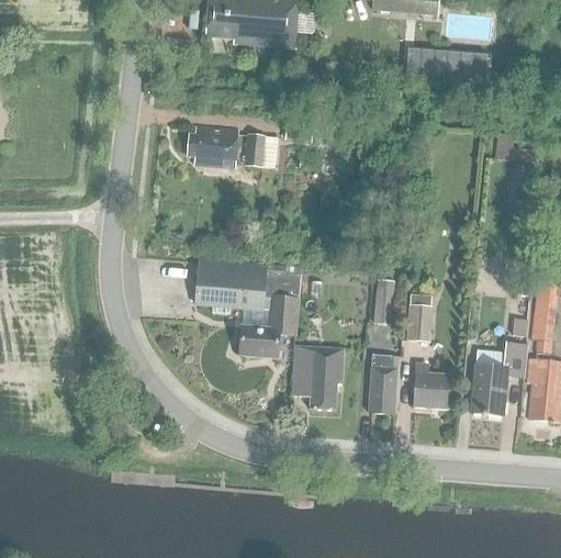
[(209,0),(206,35),(234,38),(234,42),(294,47),(295,31),(311,32),(314,31),(315,15),(314,12),(298,11),(299,0),(209,0)]
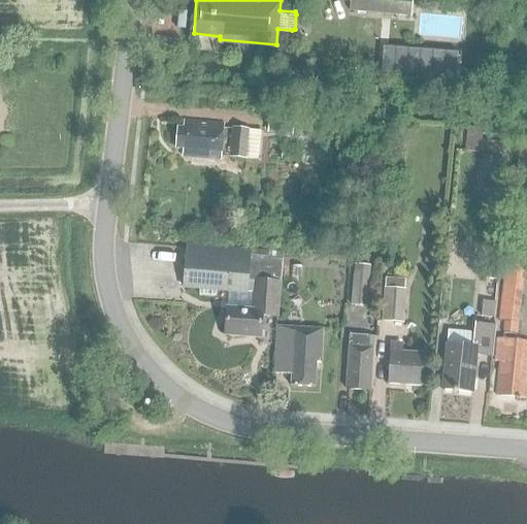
[(350,0),(350,7),(412,13),(413,0),(350,0)]
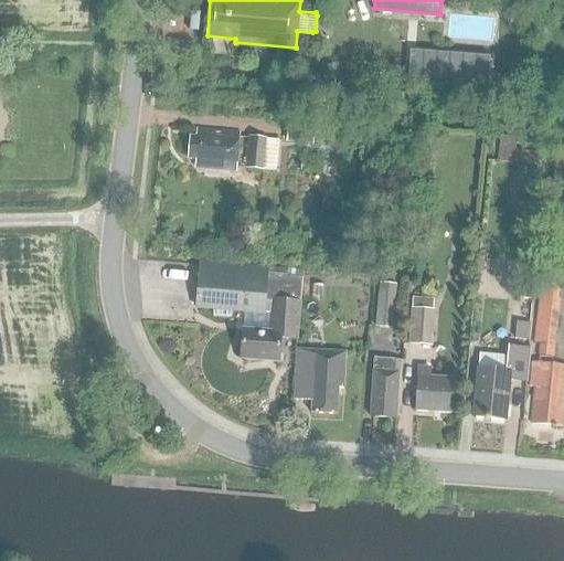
[(316,120),(288,118),(287,139),(314,140),(316,120)]
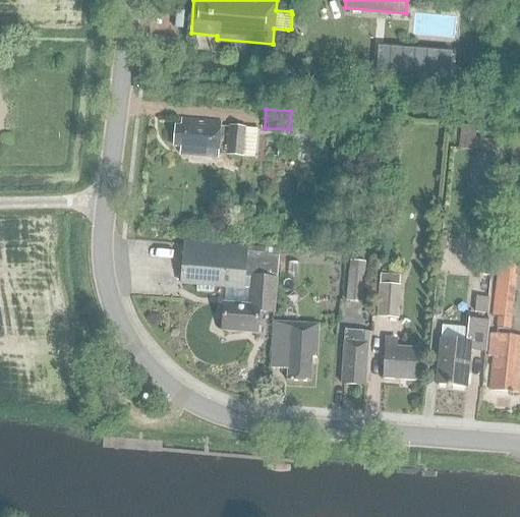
[(180,152),(218,156),(222,120),(181,116),(180,124),(175,123),(174,145),(180,145),(180,152)]
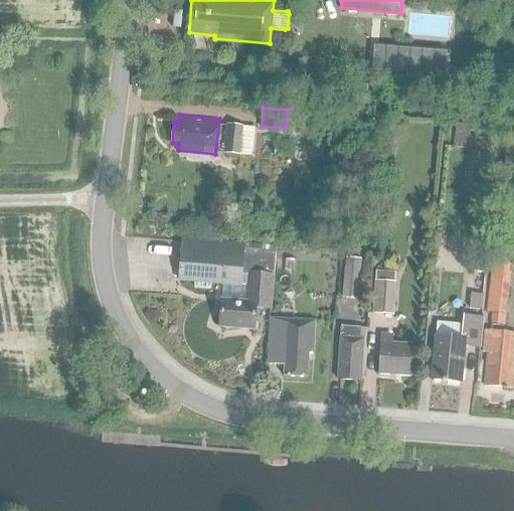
[(468,145),(470,134),(471,123),(457,122),(454,143),(468,145)]
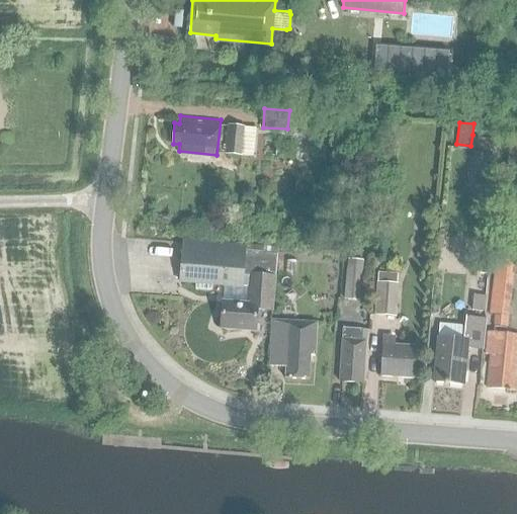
[(226,152),(241,153),(244,125),(229,123),(226,152)]
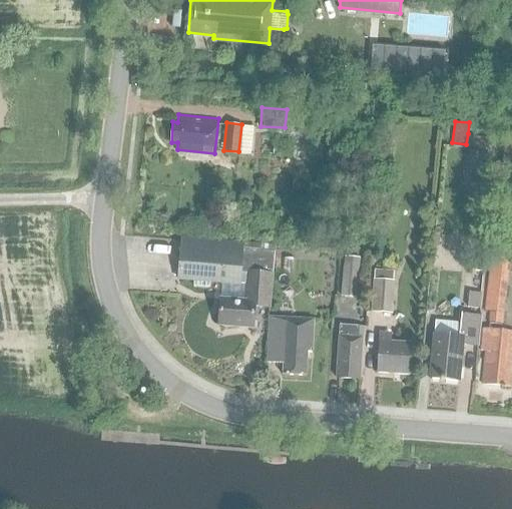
[(511,126),(507,126),(503,169),(511,169),(511,126)]
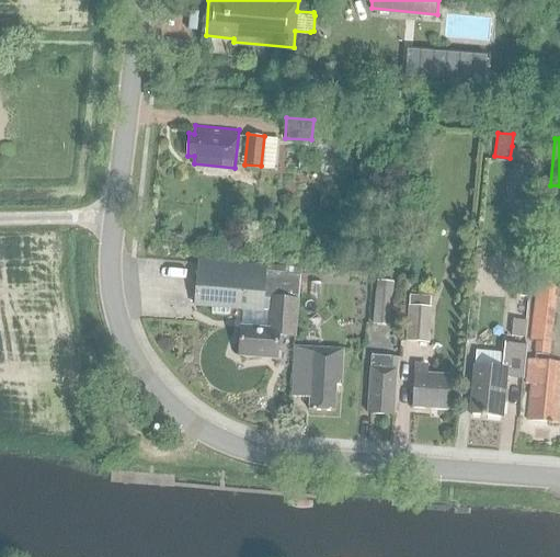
[(271,295),(298,297),(300,268),(200,259),(196,303),(263,308),(264,295),(271,296),(271,295)]
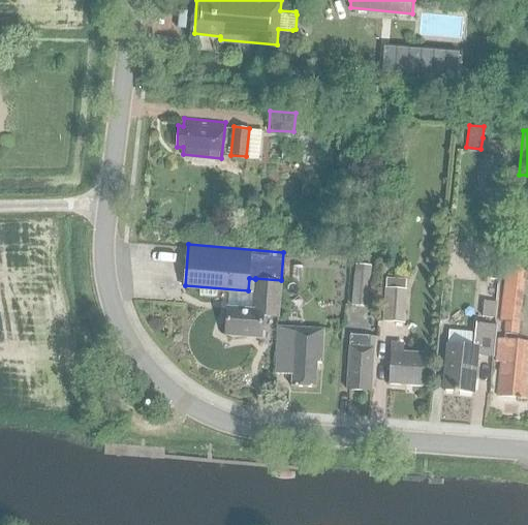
[(351,303),(368,304),(372,264),(355,261),(351,303)]
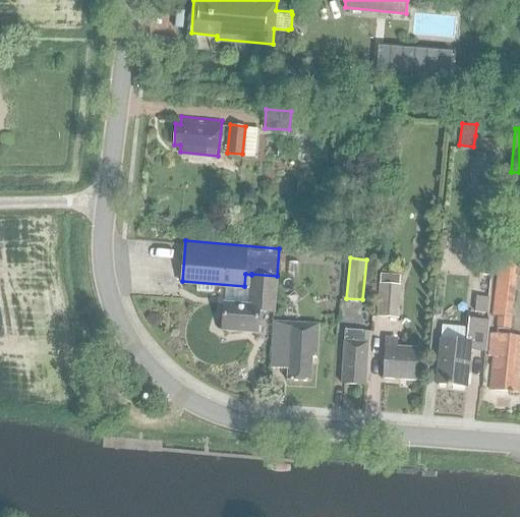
[(497,326),(510,327),(518,261),(500,259),(493,313),(498,314),(497,326)]
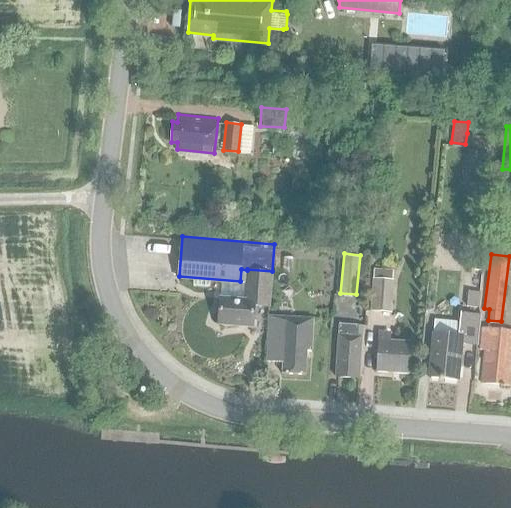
[(393,268),(373,267),(370,308),(392,310),(394,278),(393,278),(393,268)]
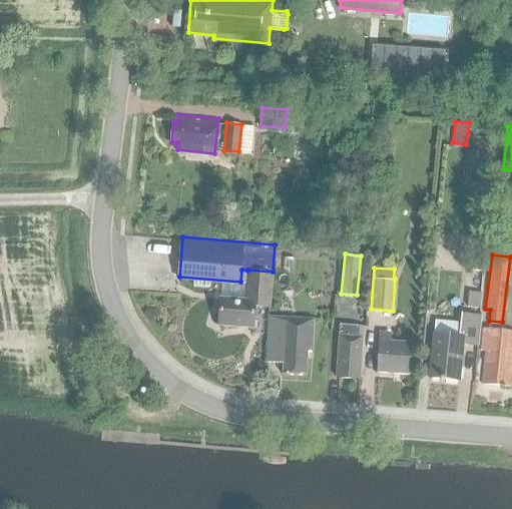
[(270,305),(273,272),(247,270),(247,271),(245,298),(221,296),(218,324),(253,326),(256,304),(270,305)]
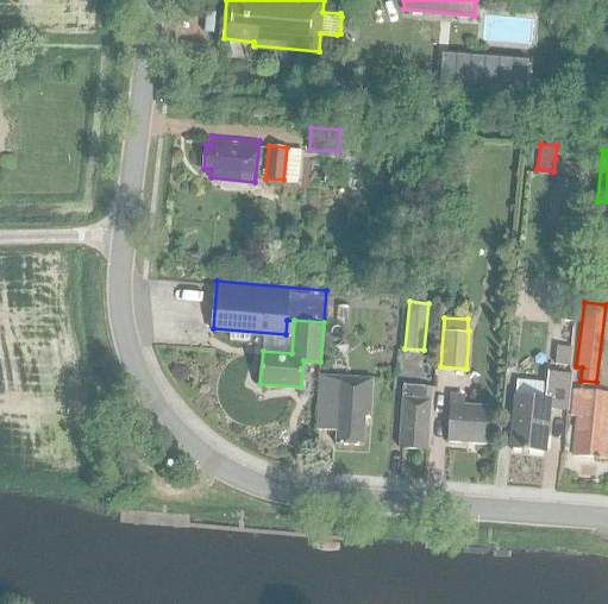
[(556,362),(570,364),(571,345),(557,344),(556,362)]
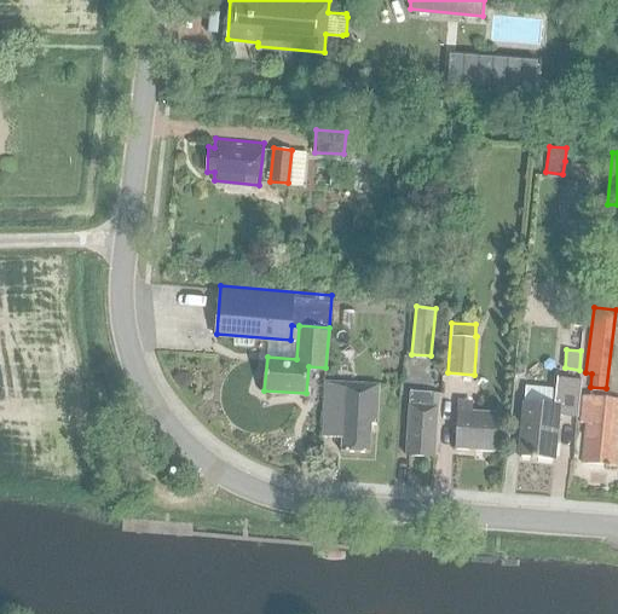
[(577,415),(581,378),(558,376),(556,386),(525,383),(519,453),(555,457),(559,412),(577,415)]
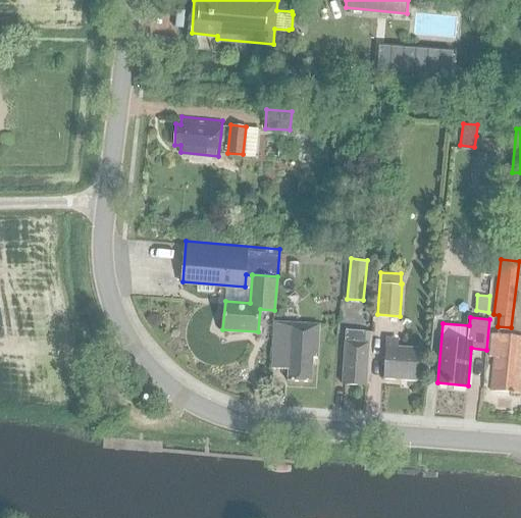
[(313,356),(317,356),(319,323),(275,320),(272,367),(289,368),(288,379),(312,380),(313,356)]
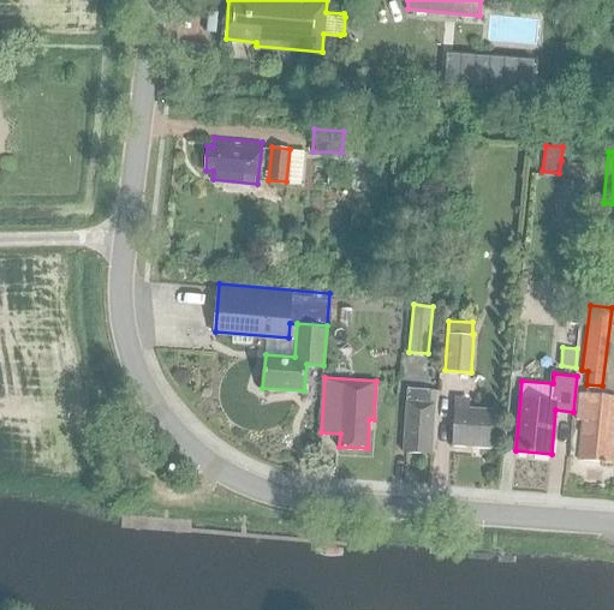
[(436,389),(407,387),(403,449),(431,452),(434,402),(435,402),(436,389)]
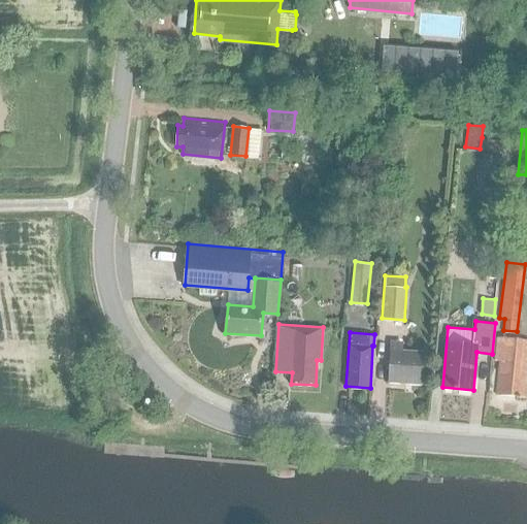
[(525,395),(526,382),(526,339),(497,336),(495,358),(500,358),(496,392),(525,395)]
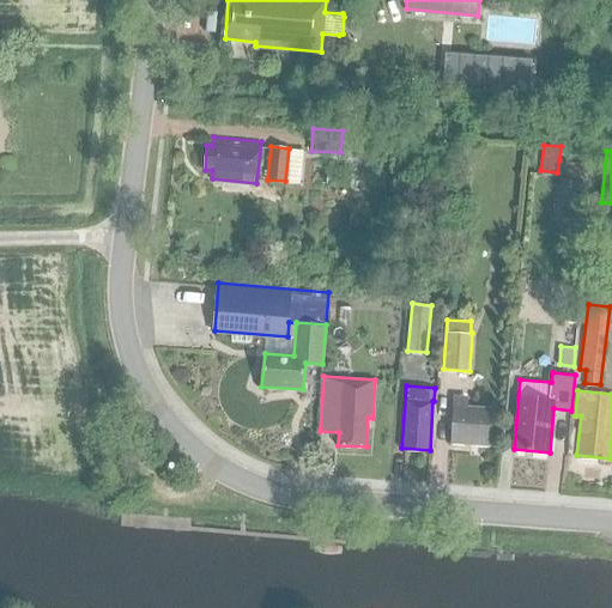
[(466,396),(454,395),(452,443),(489,445),(491,407),(466,406),(466,396)]
